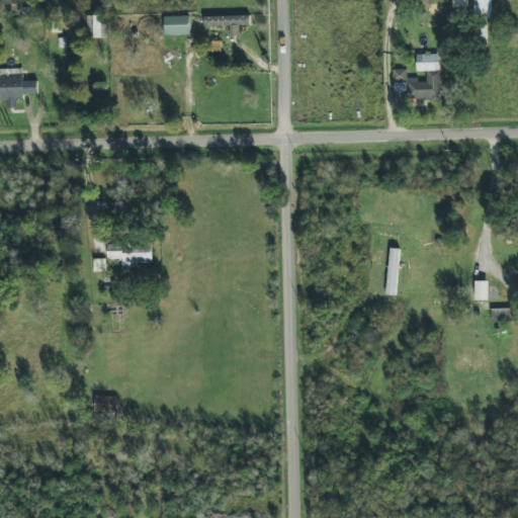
[(470,0),(451,0),(452,8),(470,7),(470,0)]
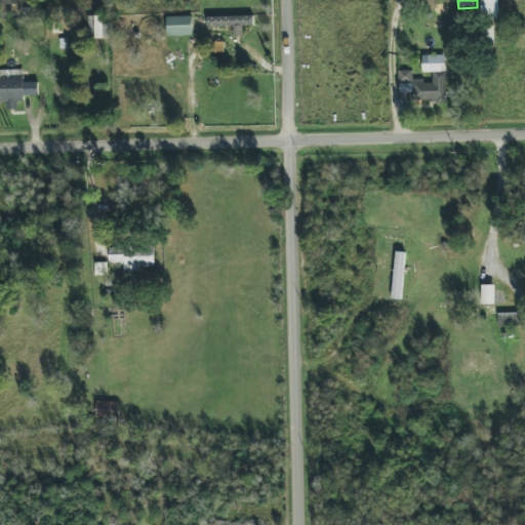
[(105,38),(105,34),(110,34),(110,22),(103,22),(103,15),(88,16),(89,39),(105,38)]
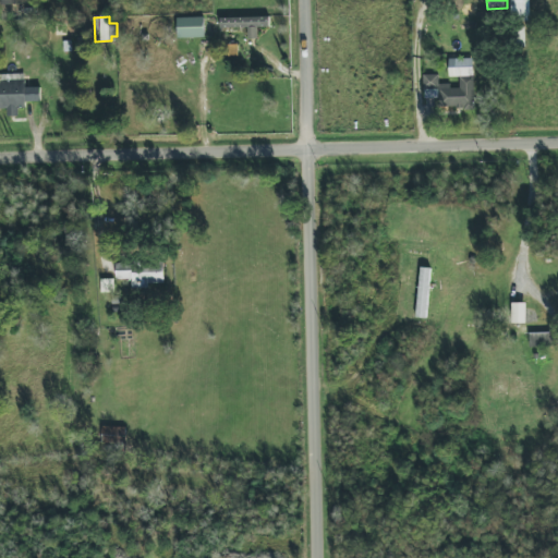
[(249,27),(249,39),(258,39),(258,27),(270,27),(270,16),(220,19),(220,28),(249,27)]
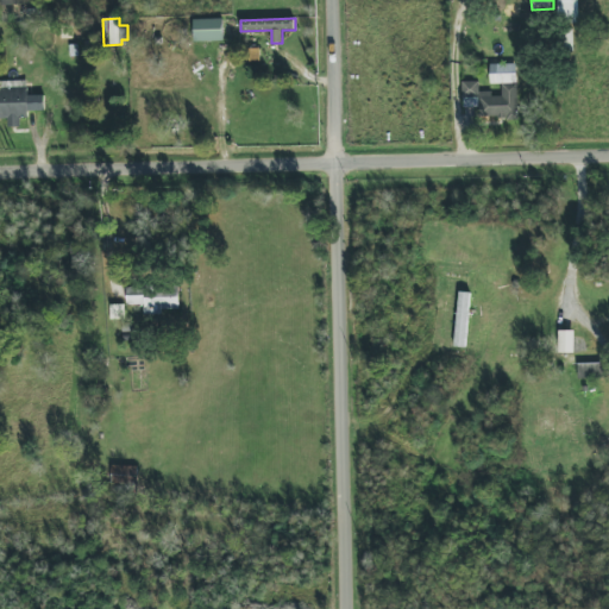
[(194,42),(224,42),(223,19),(194,20),(194,42)]
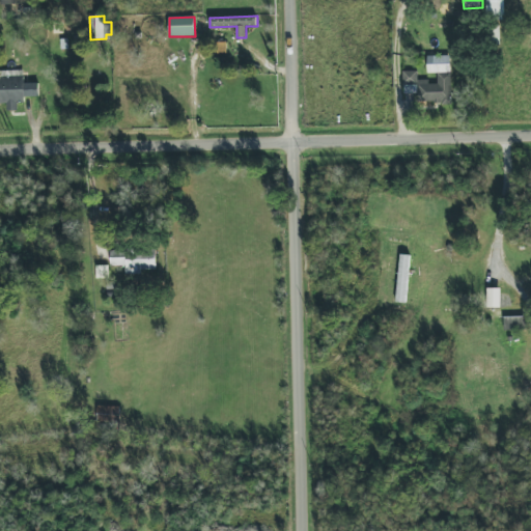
[(403,93),(420,93),(421,104),(451,103),(451,56),(427,56),(428,74),(438,74),(438,81),(418,82),(418,72),(403,72),(403,93)]
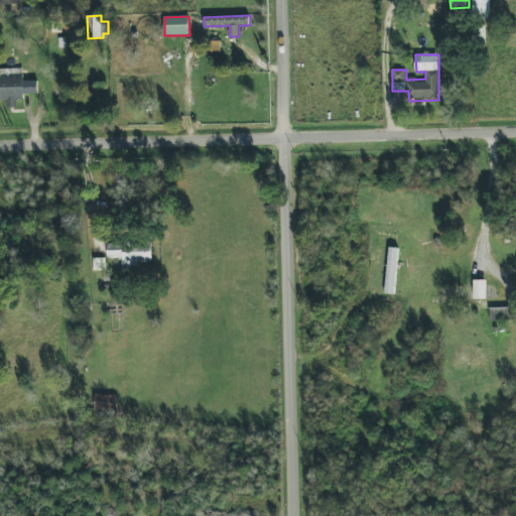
[(38,81),(24,82),(23,69),(0,69),(0,101),(7,101),(7,108),(17,107),(17,96),(38,96),(38,81)]
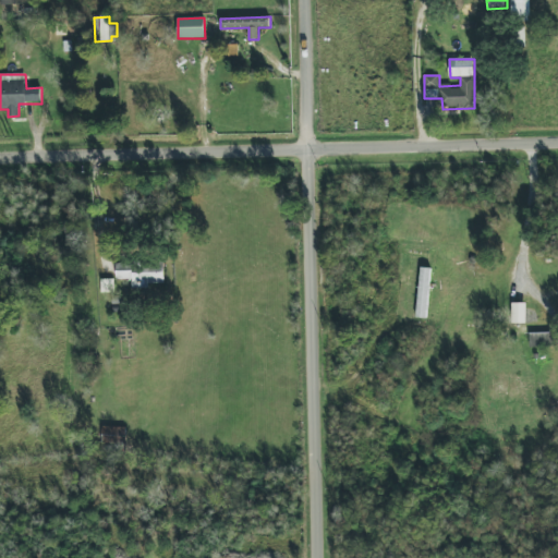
[(117,280),(131,279),(131,289),(149,288),(149,283),(165,283),(164,261),(116,263),(117,280)]
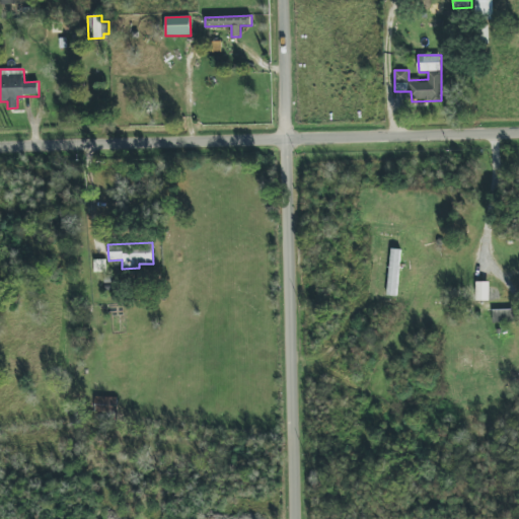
[(396,296),(401,250),(392,249),(387,295),(396,296)]
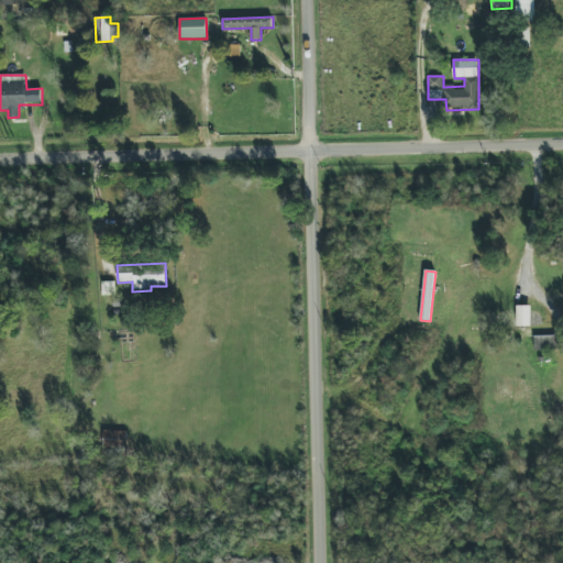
[(531,327),(531,307),(518,306),(518,326),(531,327)]
